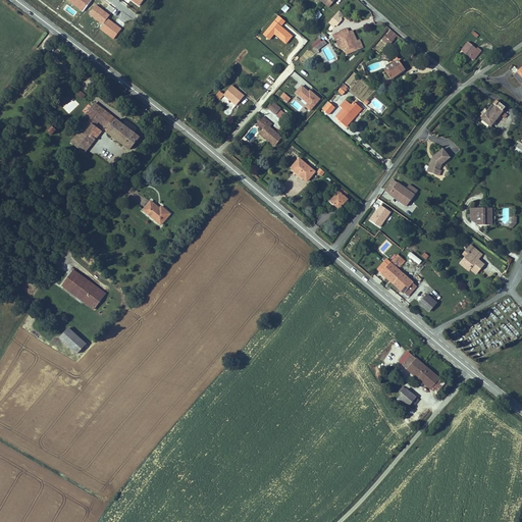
[(67,0),(83,11),(91,0),(67,0)]
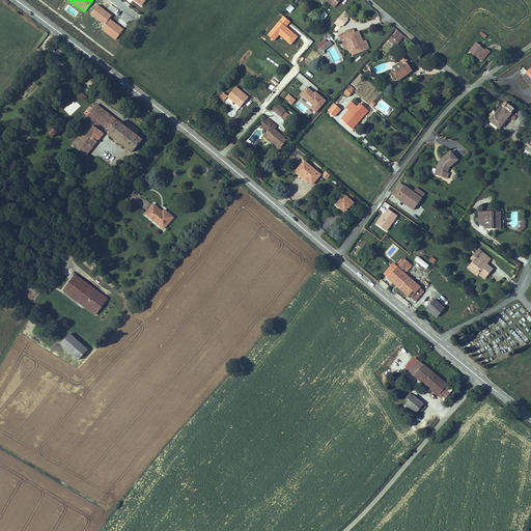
[(112,15),(98,4),(90,15),(104,26),(112,15)]
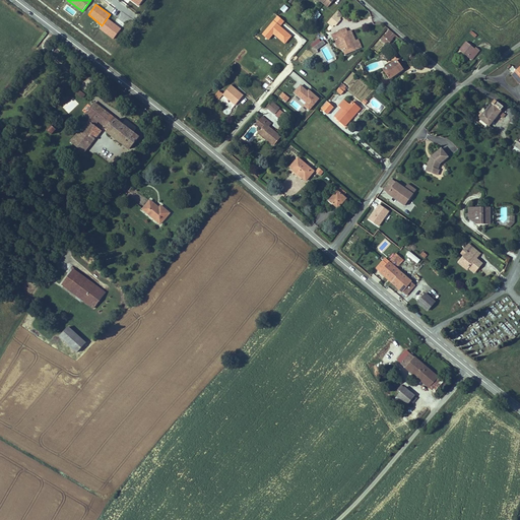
[(280,9),(284,13),(288,7),(284,4),(280,9)]
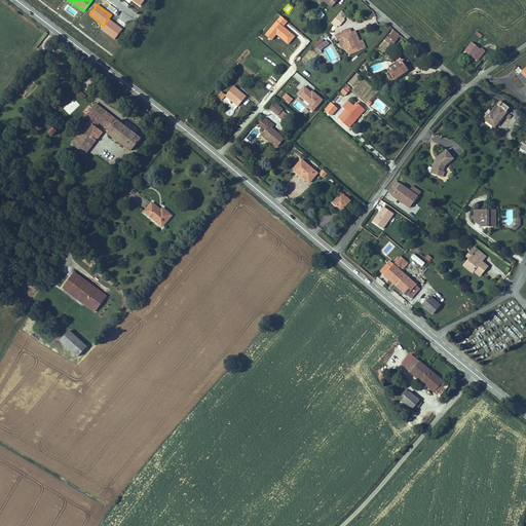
[(342,10),(332,22),(338,26),(346,16),(342,10)]
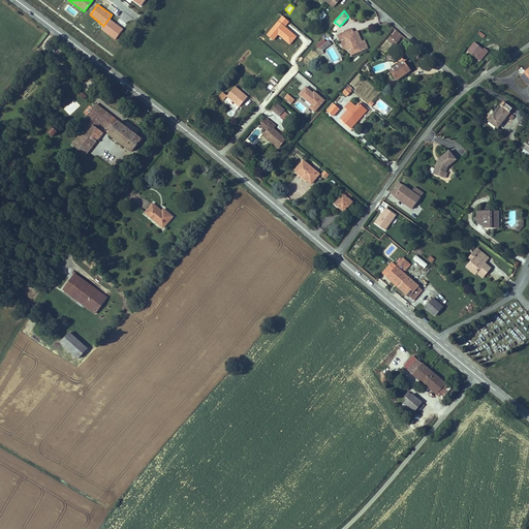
[(317,18),(321,21),(327,14),(322,11),(317,18)]
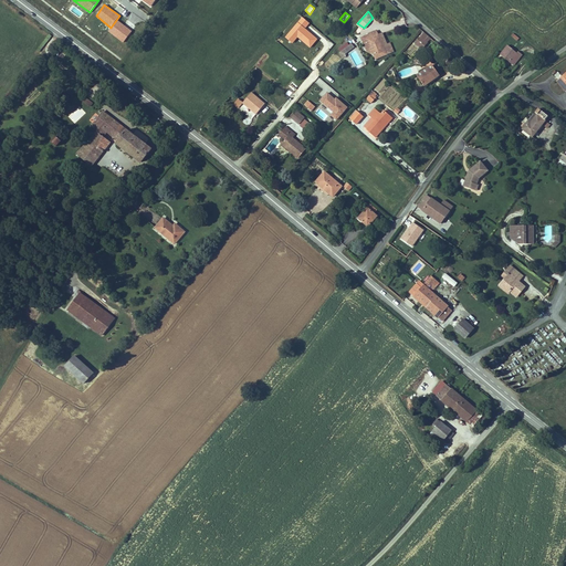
[(111,28),(108,31),(124,43),(133,32),(117,20),(111,28)]
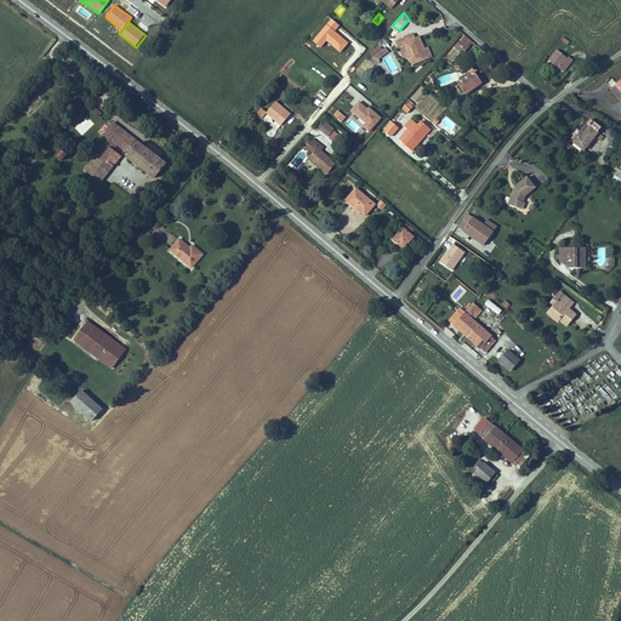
[(415,38),(414,34),(404,38),(405,41),(403,43),(406,51),(405,52),(406,58),(410,60),(412,66),(432,57),(428,47),(425,49),(420,51),(415,38)]
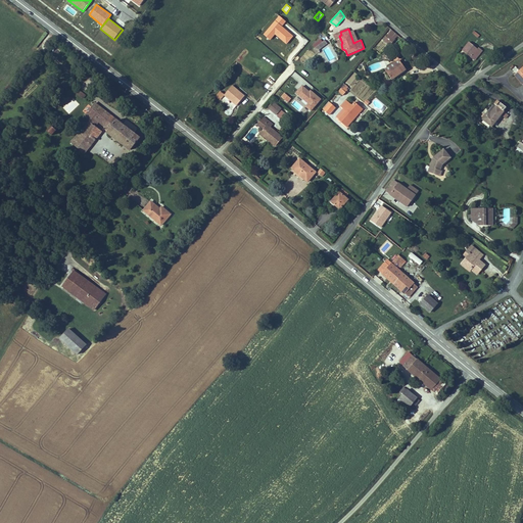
[(475,32),(473,34),(481,40),(482,38),(475,32)]
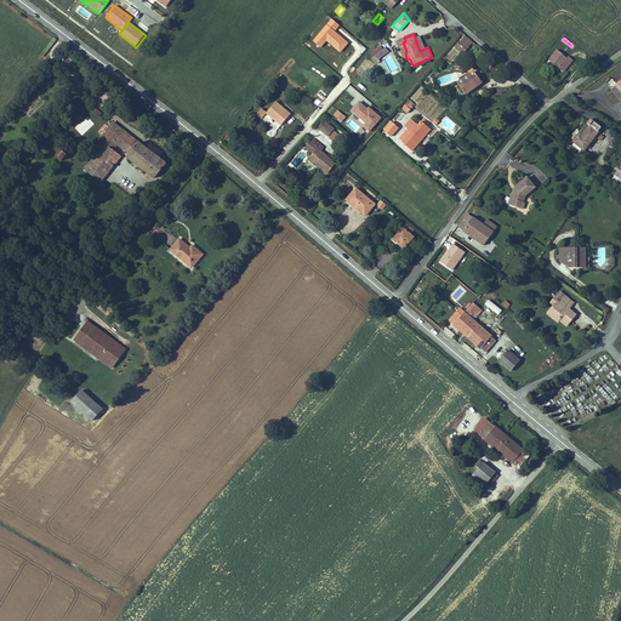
[(468,49),(461,41),(455,47),(463,53),(468,49)]
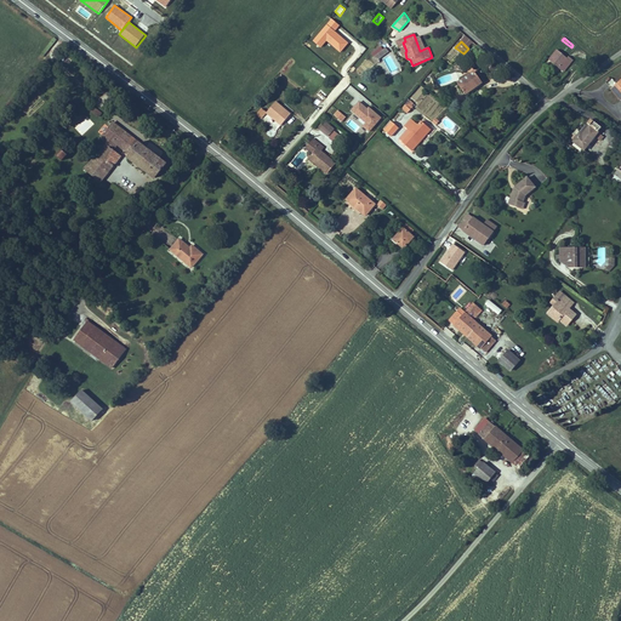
[(385,49),(375,57),(377,62),(387,53),(385,49)]
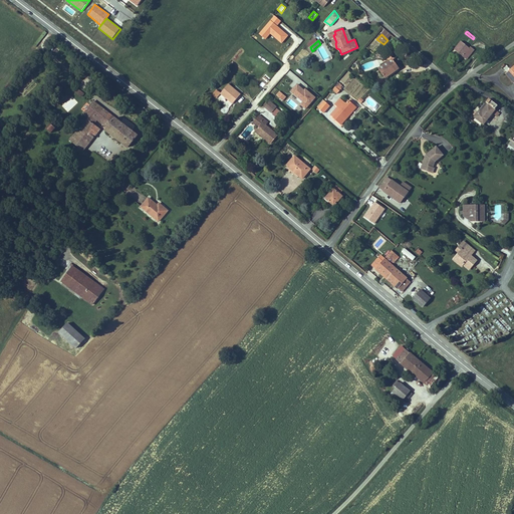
[(455,50),(468,60),(476,49),(472,46),(470,48),(461,41),(455,50)]
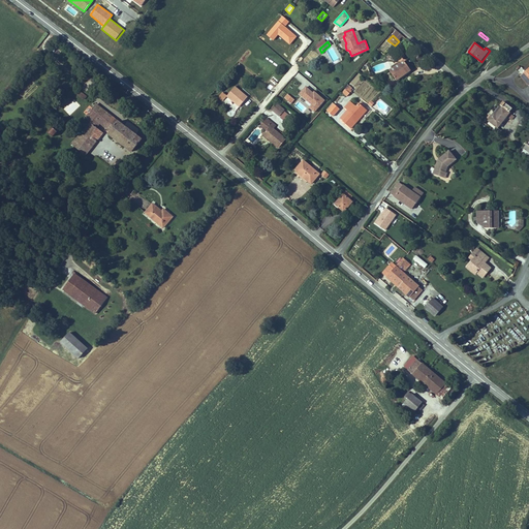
[(409,70),(403,61),(387,71),(394,81),(409,70)]
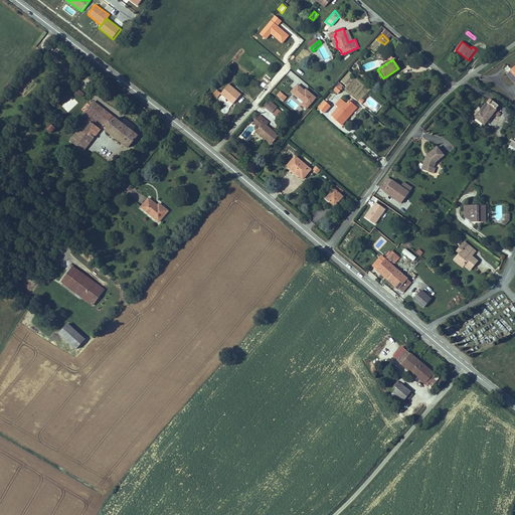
[(514,79),(514,73),(509,67),(505,72),(513,81),(514,79)]
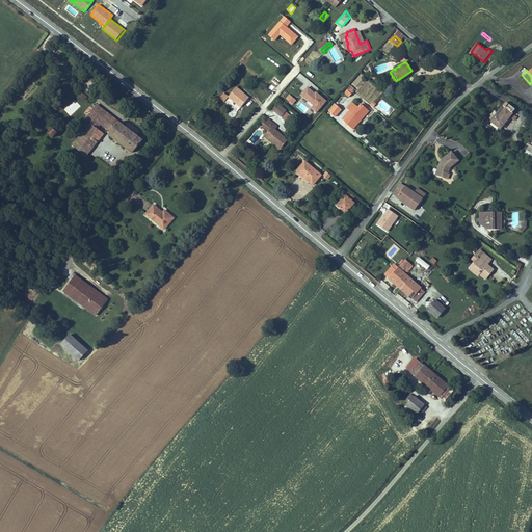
[(247,96),(235,86),(230,94),(234,98),(236,96),(242,101),(247,96)]
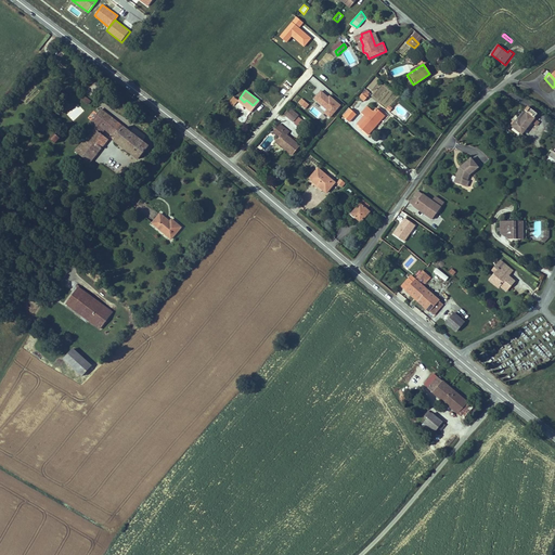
[(328,97),(321,90),(313,100),(321,106),(322,105),(327,110),(325,112),(331,117),(341,105),(330,95),(328,97)]
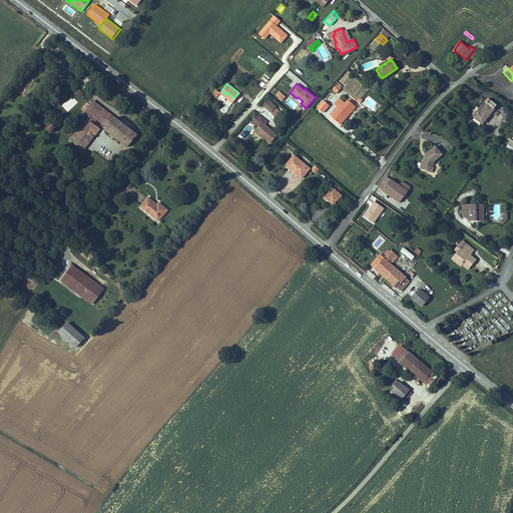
[(217,95),(221,90),(216,86),(212,91),(217,95)]
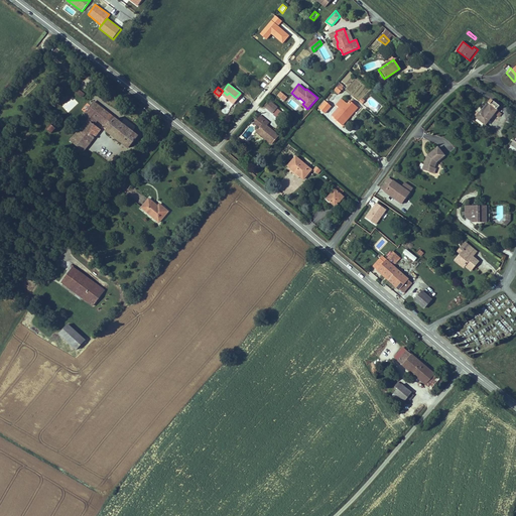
[(280,92),(276,97),(283,103),(288,97),(280,92)]
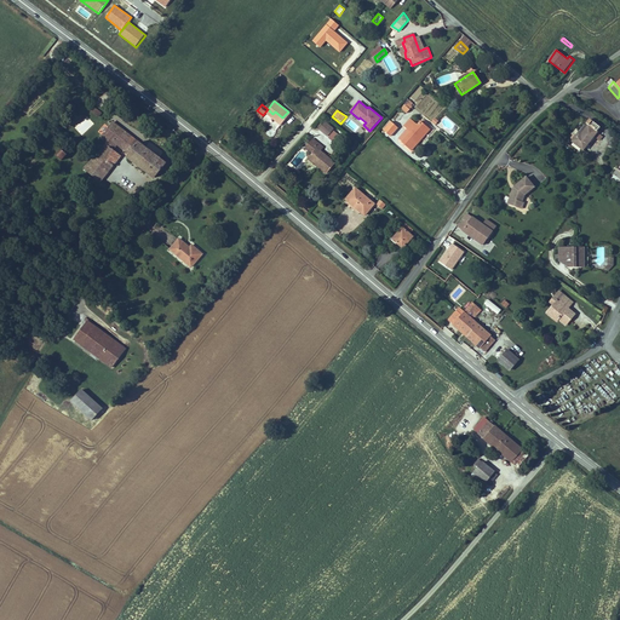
[(593,132),(597,128),(595,127),(598,122),(587,115),(584,120),(586,121),(580,131),(577,128),(569,138),(583,148),(593,132)]
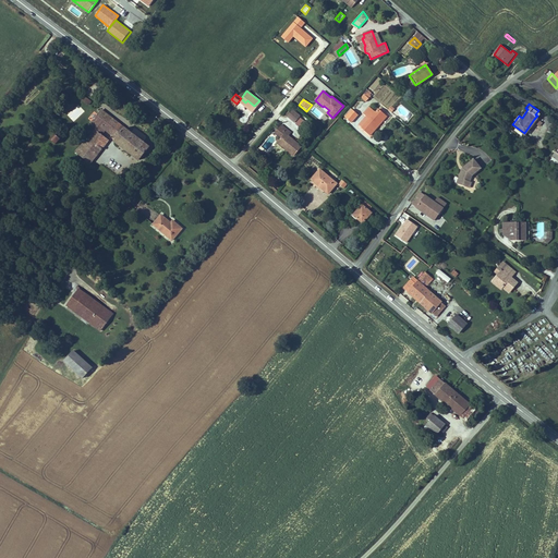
[(77,149),(87,157),(105,136),(99,133),(105,126),(112,132),(110,135),(135,154),(145,140),(97,105),(86,119),(96,125),(77,149)]
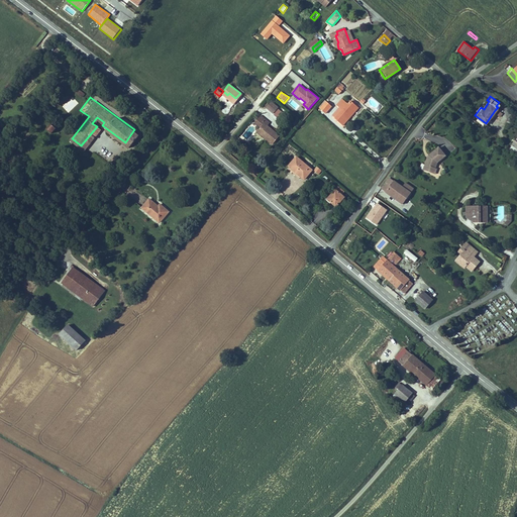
[(276,105),(269,99),(264,105),(272,111),(276,105)]
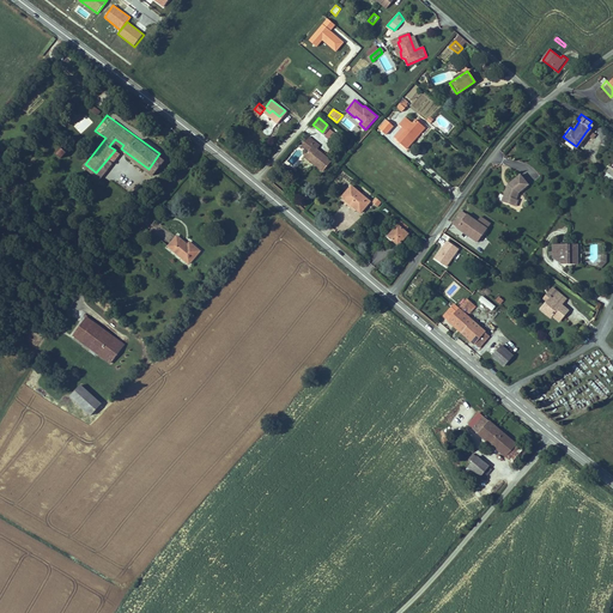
[(416,129),(418,132),(422,128),(413,120),(411,123),(404,117),(396,125),(404,131),(394,141),(404,149),(412,139),(410,137),(416,129)]
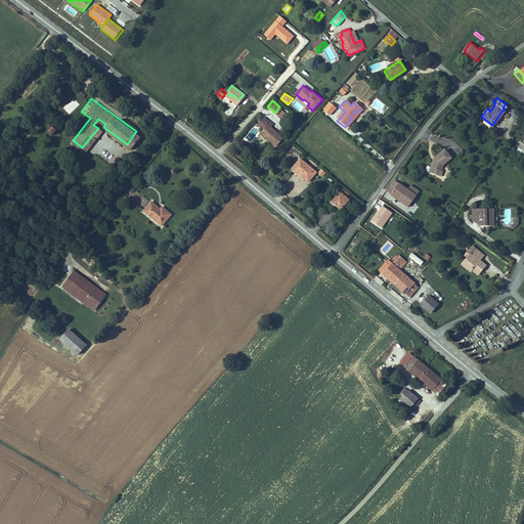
[(333,108),(328,103),(321,113),(326,117),(333,108)]
